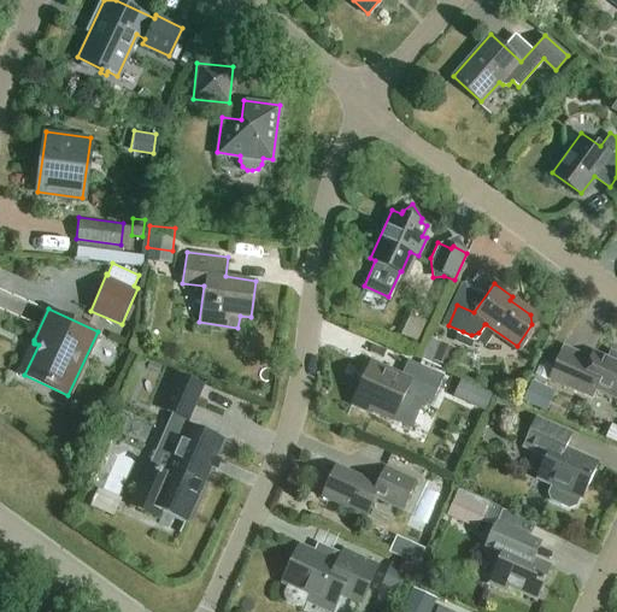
[(430,335),(421,357),(432,362),(433,358),(447,364),(454,346),(430,335)]
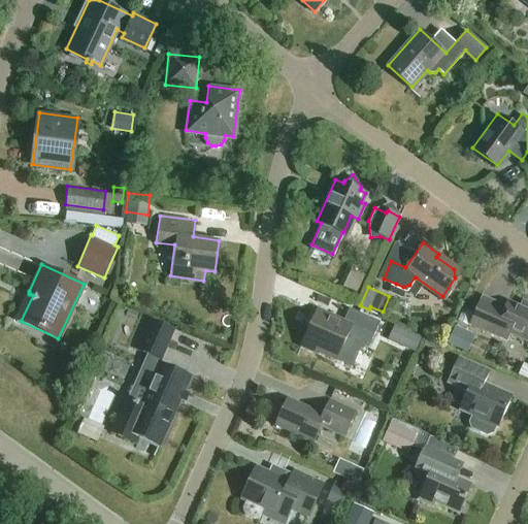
[(470,322),(505,337),(508,331),(527,338),(527,308),(507,300),(503,309),(480,299),(470,322)]
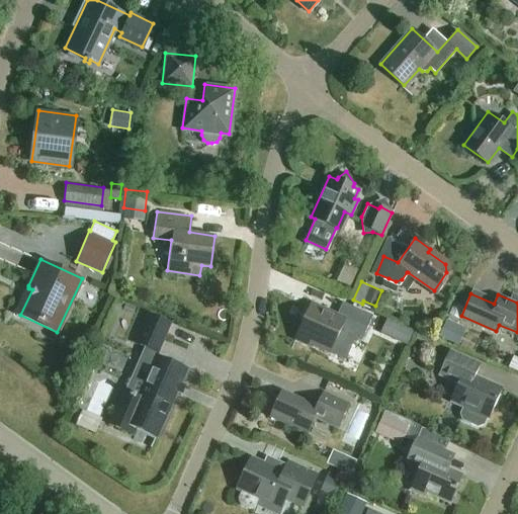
[(372,314),(342,301),(336,314),(311,302),(294,338),(311,346),(312,343),(330,351),(339,329),(361,339),(372,314)]
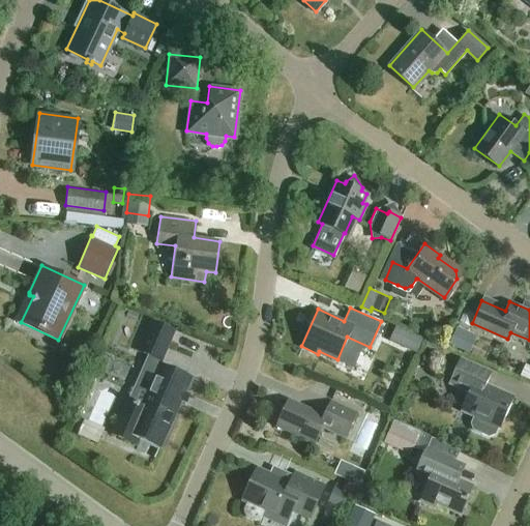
[(147,318),(134,350),(159,361),(173,329),(147,318)]
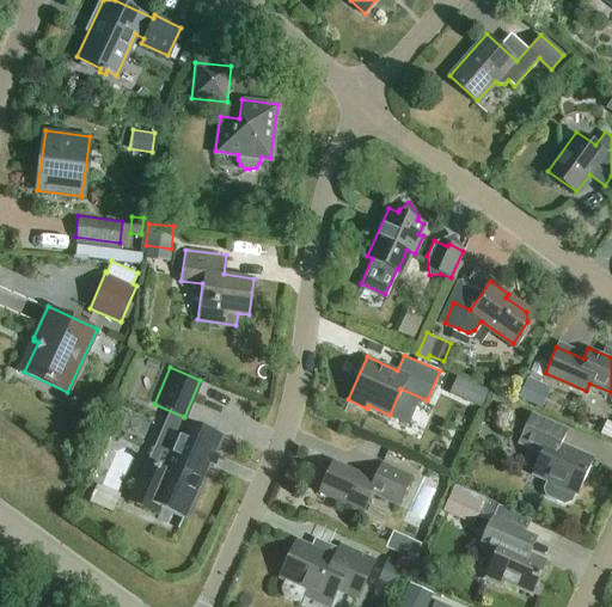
[(526,375),(518,396),(540,406),(549,386),(526,375)]
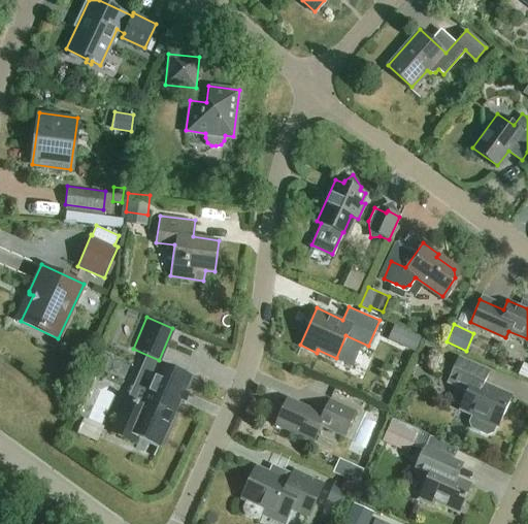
[(401,345),(415,351),(422,335),(407,329),(401,345)]
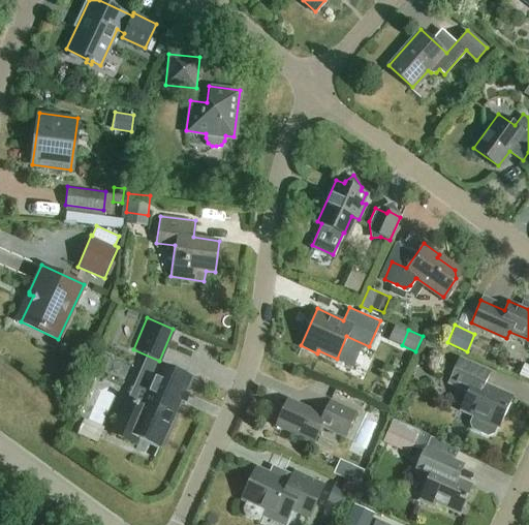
[(429,339),(424,347),(438,353),(442,345),(429,339)]
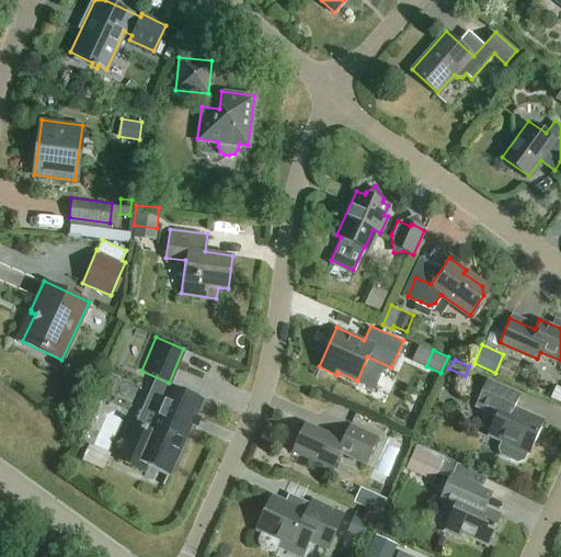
[(495,416),(489,433),(502,439),(499,447),(501,453),(517,461),(523,458),(526,450),(528,451),(542,420),(513,406),(518,394),(487,379),(481,393),(474,407),(495,416)]
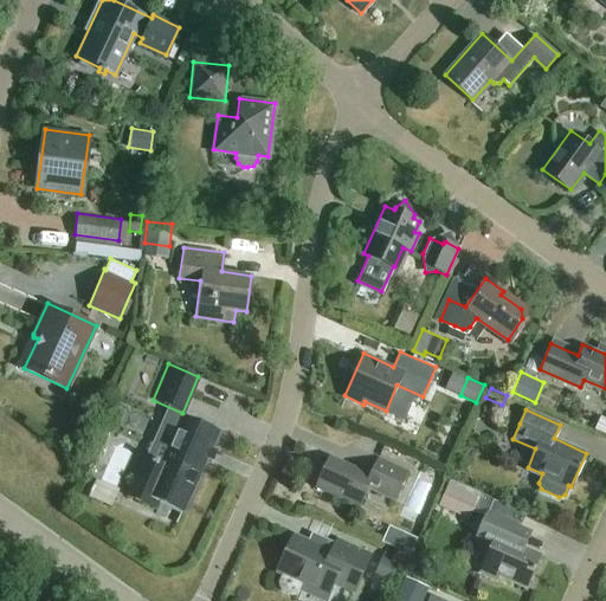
[(218,431),(181,415),(161,461),(153,458),(153,460),(143,456),(127,495),(154,506),(158,499),(182,510),(206,457),(211,459),(216,448),(211,446),(218,431)]
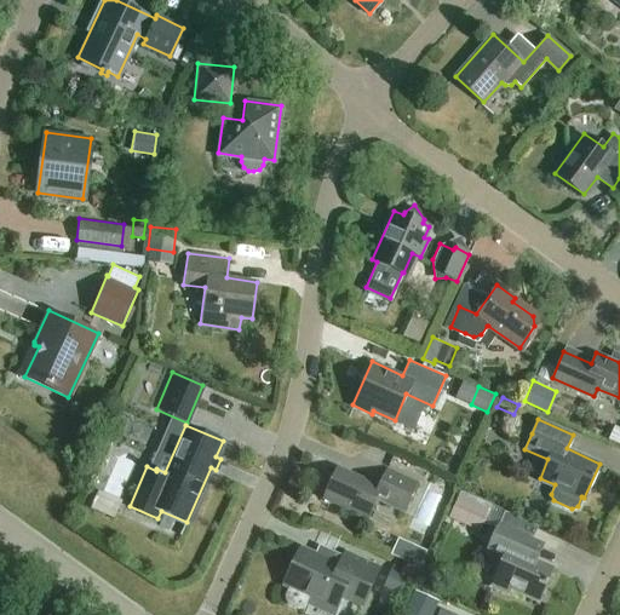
[(337,466),(322,496),(367,517),(375,498),(405,510),(418,481),(386,466),(378,484),(337,466)]
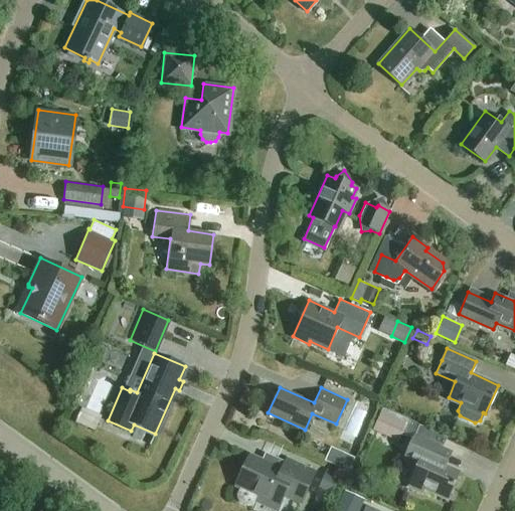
[(381,410),(372,429),(398,440),(406,421),(381,410)]
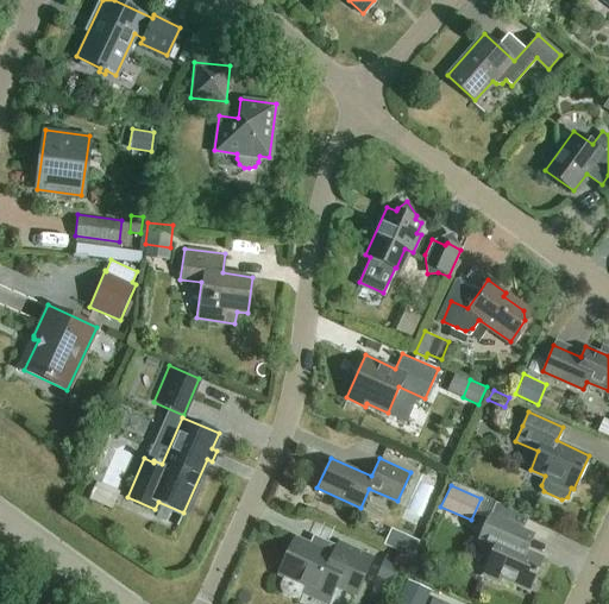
[(534,534),(522,529),(489,514),(478,540),(494,547),(482,573),(498,582),(501,577),(528,590),(544,557),(527,549),(534,534)]
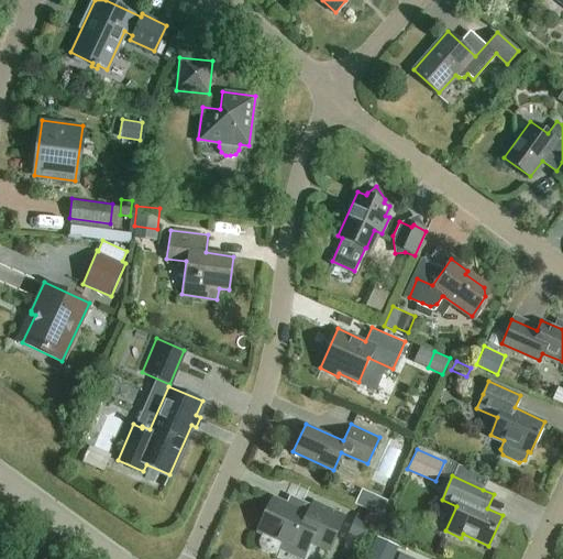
[(361,501),(384,511),(389,497),(366,488),(361,501)]
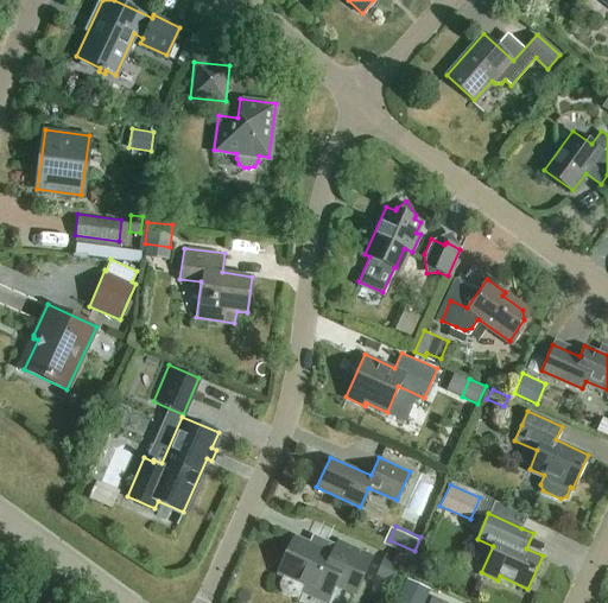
[(372,553),(339,539),(331,554),(318,548),(299,539),(279,583),(280,588),(283,590),(291,594),(295,594),(298,591),(299,589),(325,601),(335,582),(355,590),(372,553)]
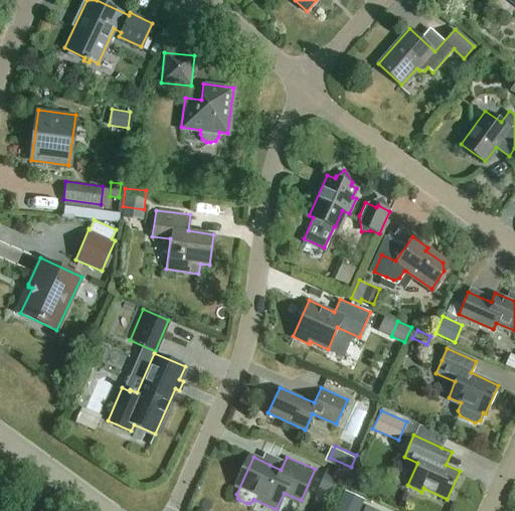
[(325,468),(315,489),(330,495),(340,475),(325,468)]
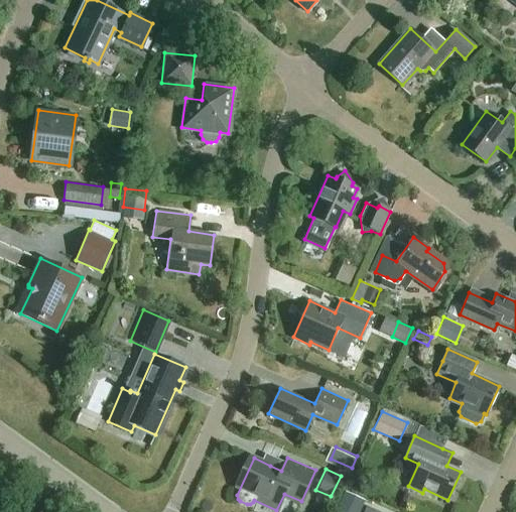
[(345,490),(335,511),(358,511),(365,499),(345,490)]
